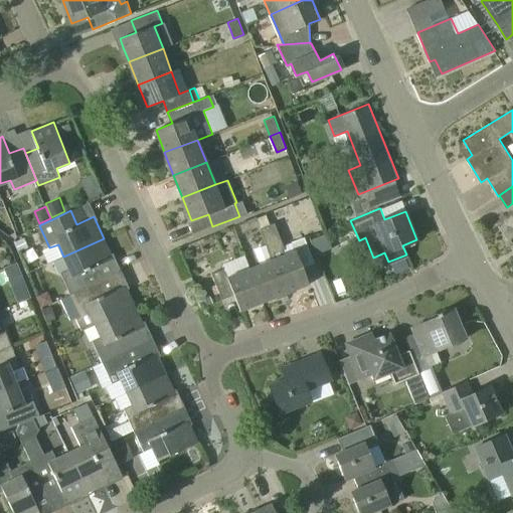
[(512,212),(498,222),(509,240),(508,240),(511,245),(512,245),(512,212)]
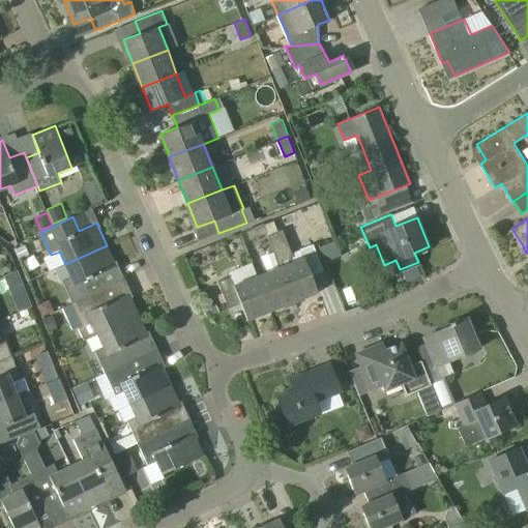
[(247,229),(247,230),(252,238),(268,232),(264,223),(247,229)]
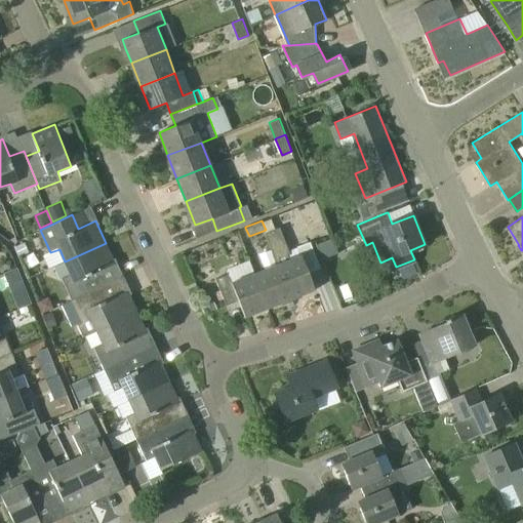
[(278,264),(279,264),(292,297),(316,288),(309,272),(321,267),(311,240),(297,245),(302,254),(288,259),(286,255),(290,253),(280,227),(266,232),(278,264)]
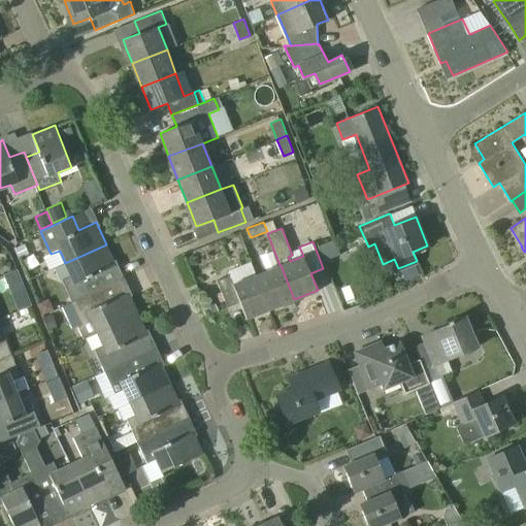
[(99,272),(116,265),(106,244),(65,263),(71,275),(63,280),(73,301),(105,286),(99,272)]
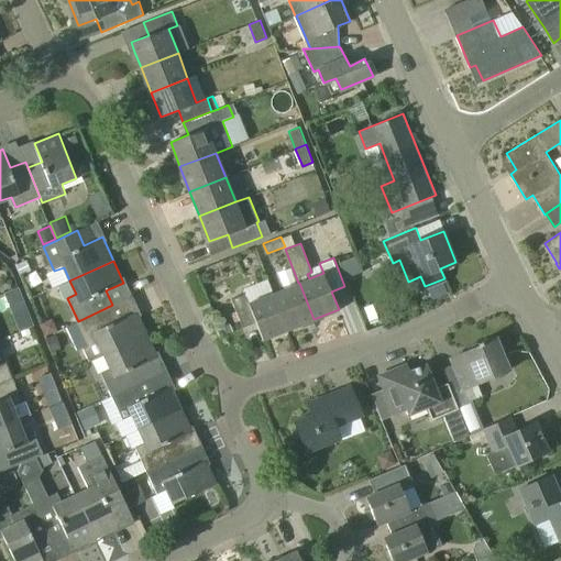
[(274,292),(288,329),(314,319),(299,283),(298,283),(274,292)]
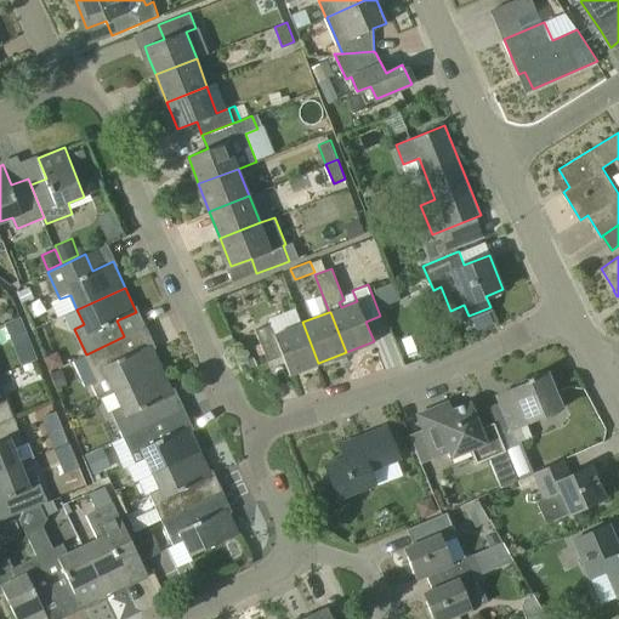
[(291,374),(318,363),(302,322),(276,333),(272,323),(256,329),(268,361),(283,355),(291,374)]
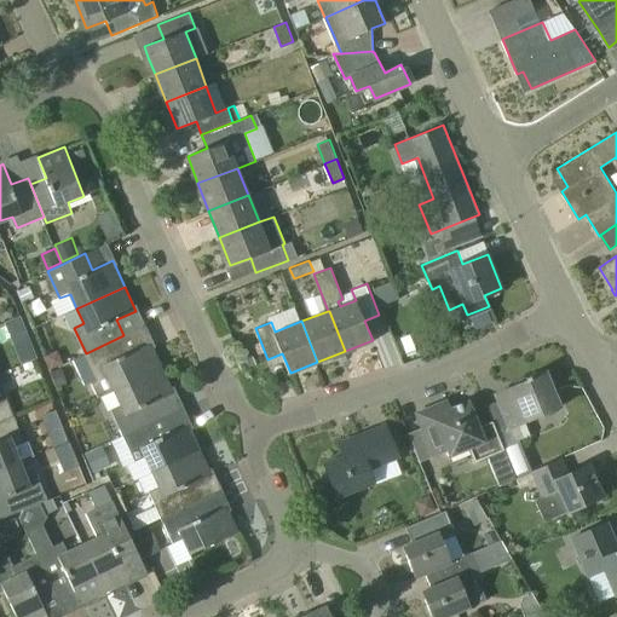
[(115,390),(162,367),(150,342),(131,351),(124,335),(86,353),(98,379),(92,381),(99,397),(115,390)]
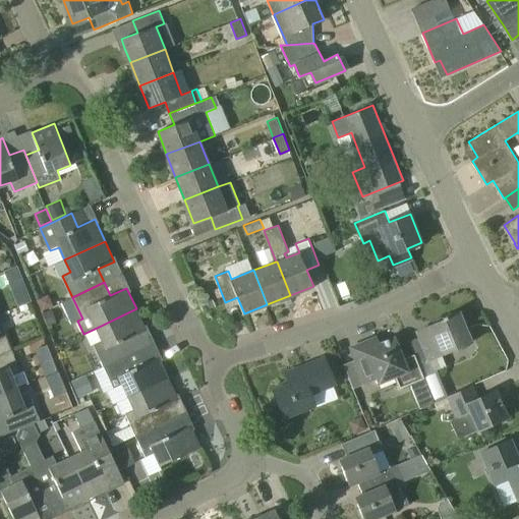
[(136,308),(97,328),(103,341),(94,345),(104,365),(135,351),(129,338),(147,330),(136,308)]
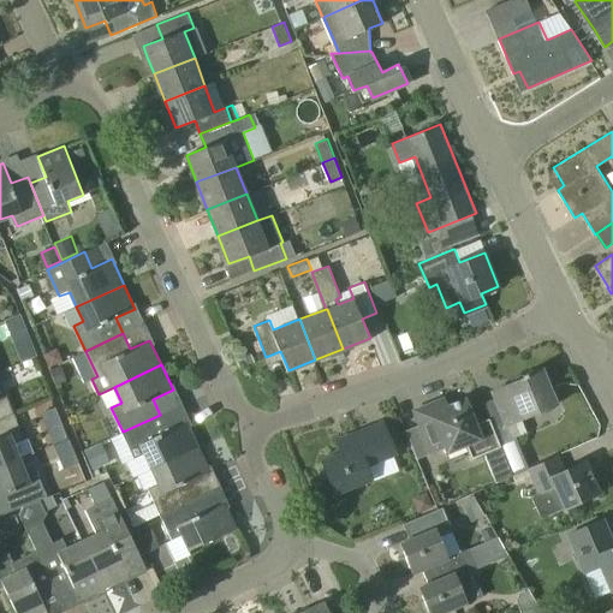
[(528,432),(522,417),(558,404),(542,367),(523,374),(524,378),(493,391),(507,423),(495,428),(501,445),(513,474),(528,468),(515,436),(528,432)]
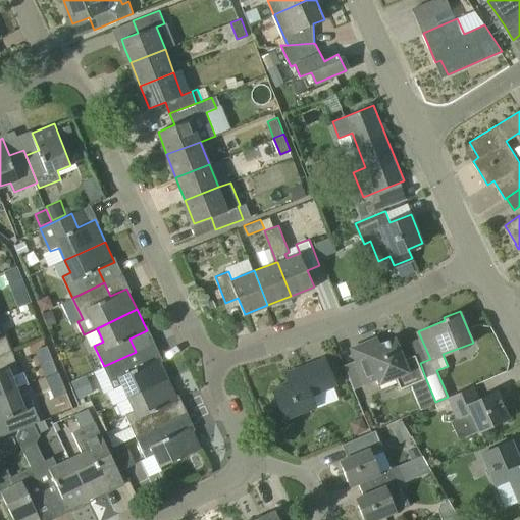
[(0,354),(12,350),(3,327),(0,328),(0,354)]
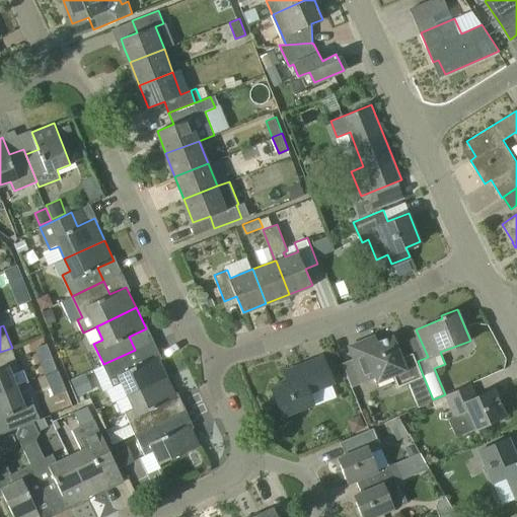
[(349,345),(357,364),(364,381),(375,377),(377,383),(395,376),(398,385),(423,375),(418,361),(414,353),(402,358),(393,336),(370,345),(368,338),(349,345)]
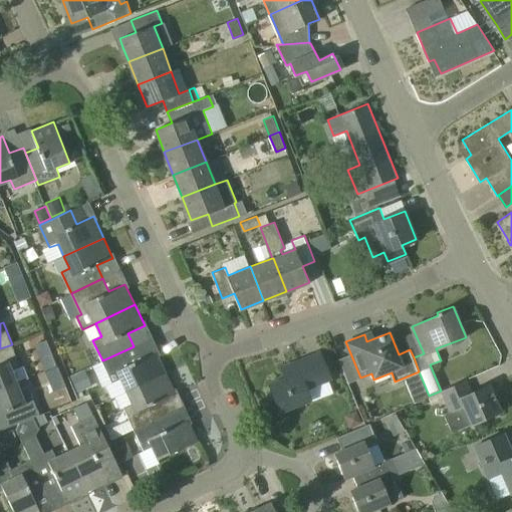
[(0,389),(17,382),(16,381),(28,376),(24,365),(20,366),(12,344),(0,348),(0,389)]
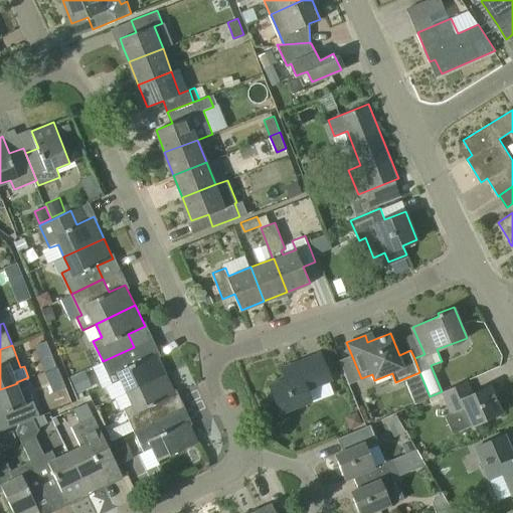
[(121,380),(127,391),(167,374),(157,352),(140,360),(134,347),(103,361),(113,383),(121,380)]
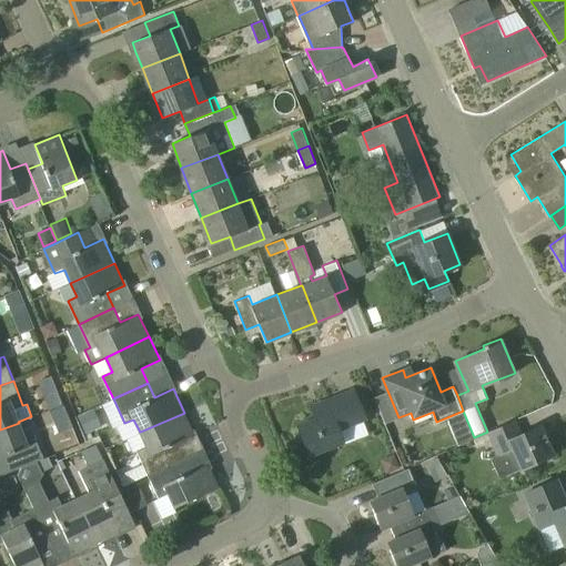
[(365,418),(354,390),(321,402),(325,414),(299,424),(311,455),(343,442),(339,428),(365,418)]
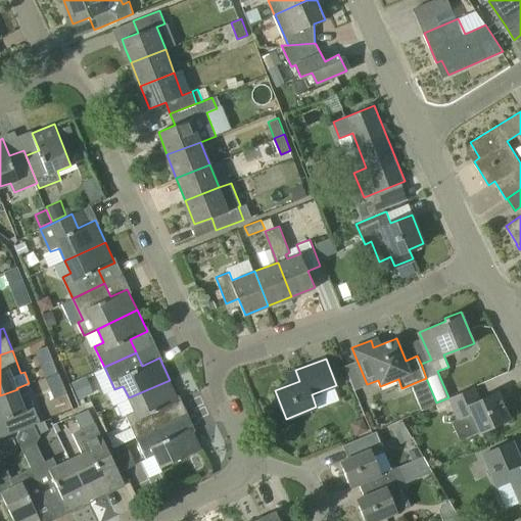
[(84,379),(73,383),(80,397),(90,393),(84,379)]
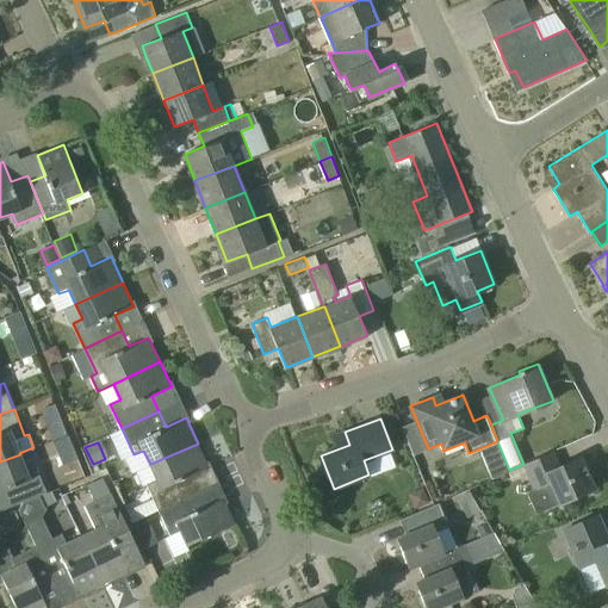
[(147,483),(159,509),(196,491),(188,476),(209,466),(198,444),(150,464),(156,479),(147,483)]
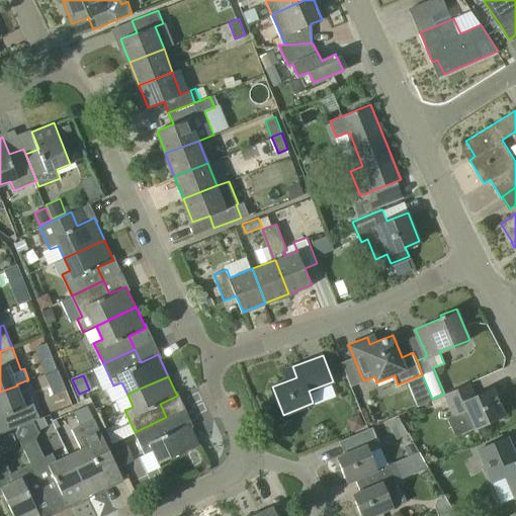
[(476,428),(506,415),(494,388),(476,396),(469,382),(444,394),(454,415),(466,409),(476,428)]
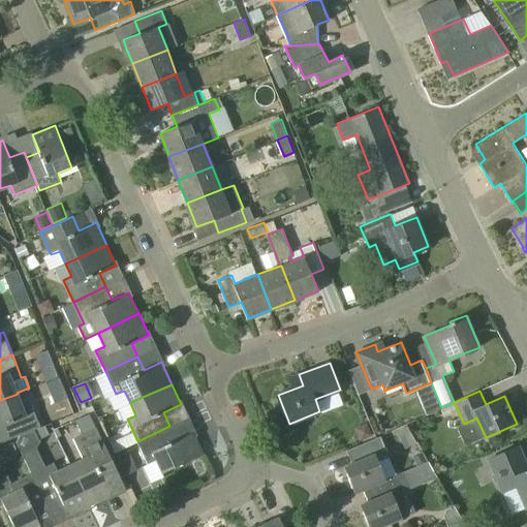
[(0,426),(3,425),(8,438),(40,426),(32,403),(23,407),(18,394),(0,400),(0,426)]
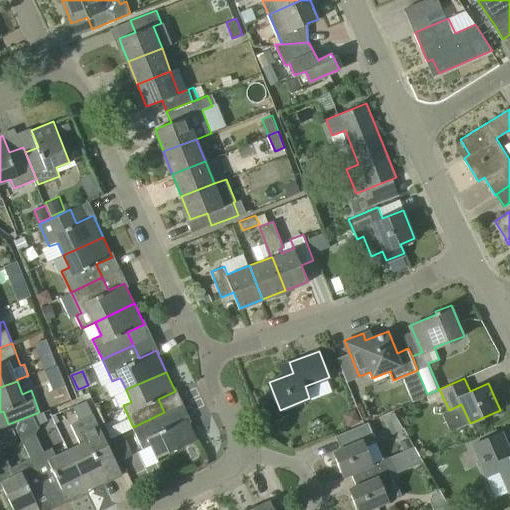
[(197,439),(187,418),(170,425),(164,412),(133,427),(143,448),(152,444),(158,457),(197,439)]
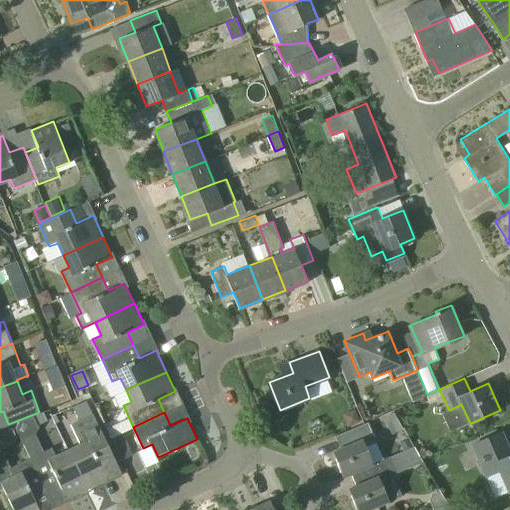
[(82,444),(70,450),(89,488),(108,478),(100,462),(114,455),(94,413),(79,419),(85,432),(78,435),(82,444)]
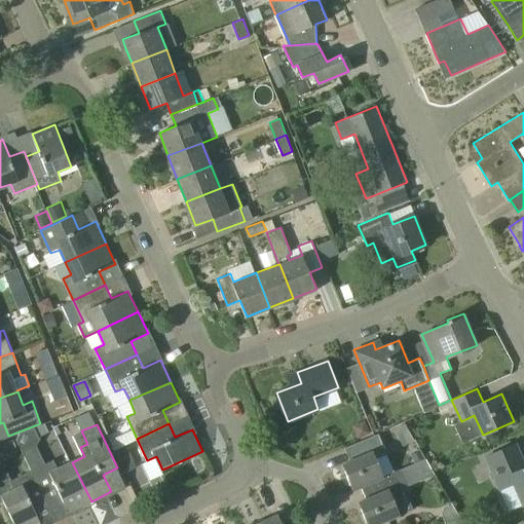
[(17,438),(32,470),(47,501),(61,494),(69,512),(91,501),(72,462),(60,468),(55,459),(45,463),(42,465),(33,446),(40,436),(35,426),(21,433),(17,438)]
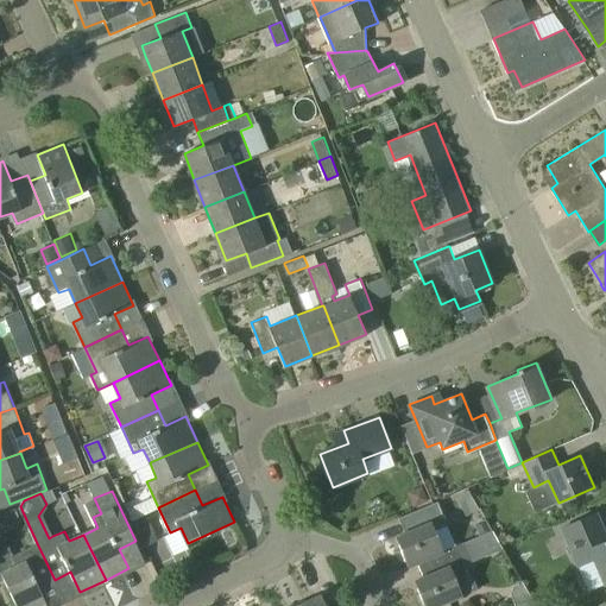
[(418,562),(418,561),(444,550),(443,550),(435,530),(448,524),(439,500),(399,517),(406,532),(397,537),(401,548),(397,549),(397,550),(402,549),(409,566),(418,562)]
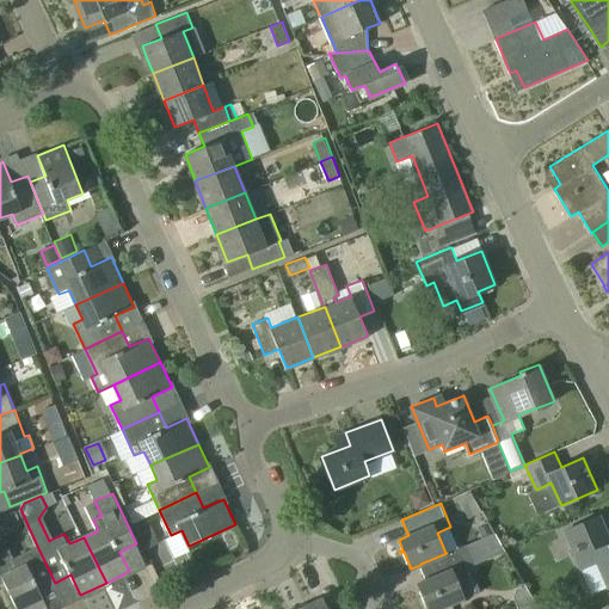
[(608,588),(608,533),(601,515),(565,530),(580,568),(597,561),(608,588)]
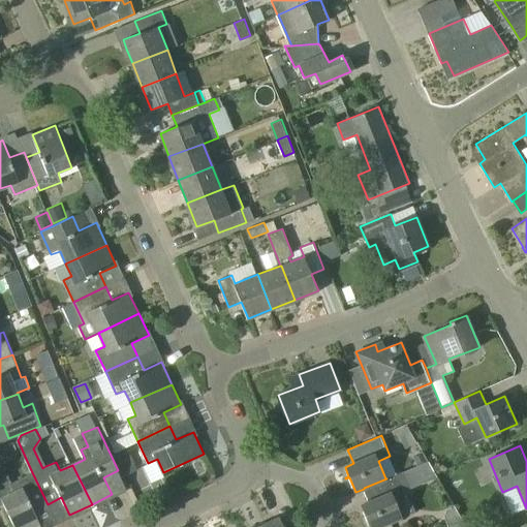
[(385,478),(386,478),(364,488),(364,489),(369,501),(361,504),(365,515),(361,516),(362,517),(366,516),(370,526),(378,526),(402,517),(395,498),(408,493),(410,488),(403,470),(385,478)]
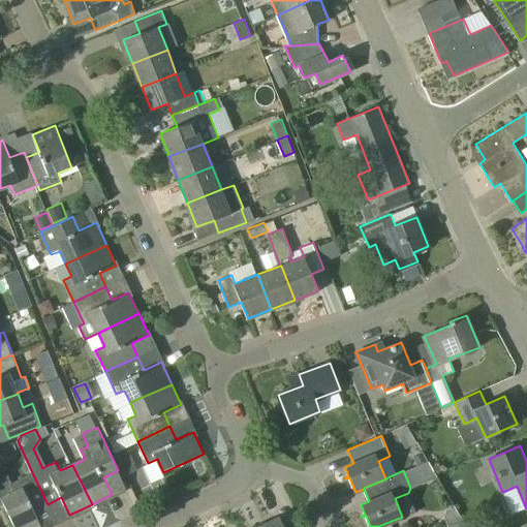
[(48,504),(32,472),(10,483),(14,491),(1,498),(16,526),(42,526),(34,510),(48,504)]
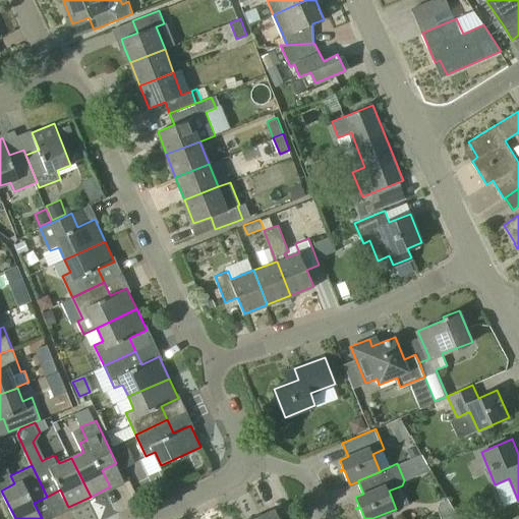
[(280,518),(276,509),(252,518),(294,518),(295,518),(294,518),(280,518)]
